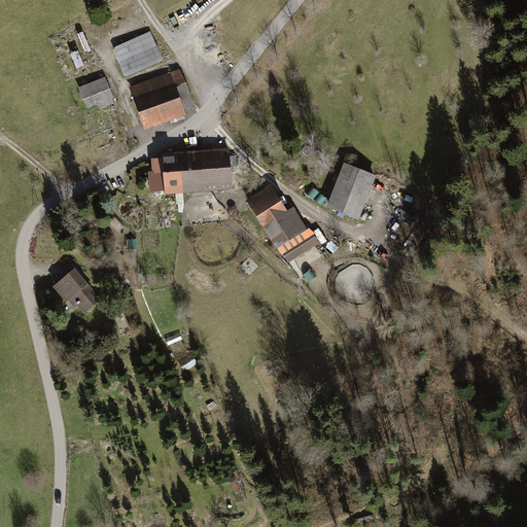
[(162,58),(151,33),(114,47),(124,72),(162,58)]
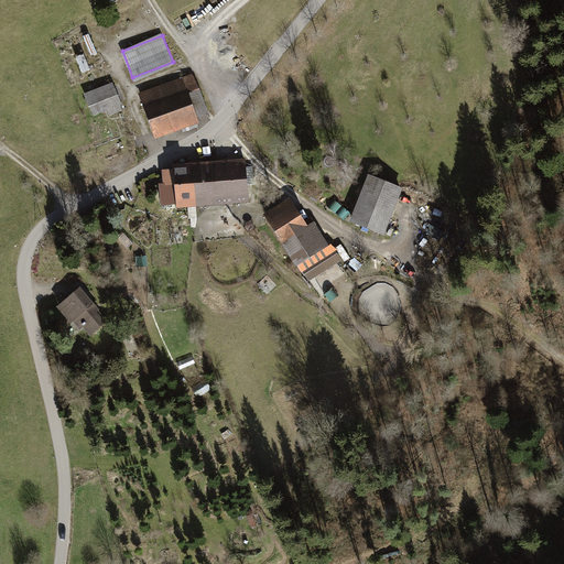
[(207,114),(193,74),(139,94),(154,133),(207,114)]
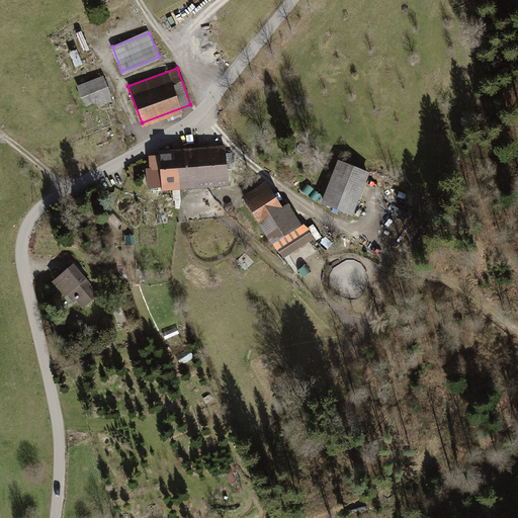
[(85,103),(99,99),(101,103),(114,99),(106,74),(79,82),(85,103)]
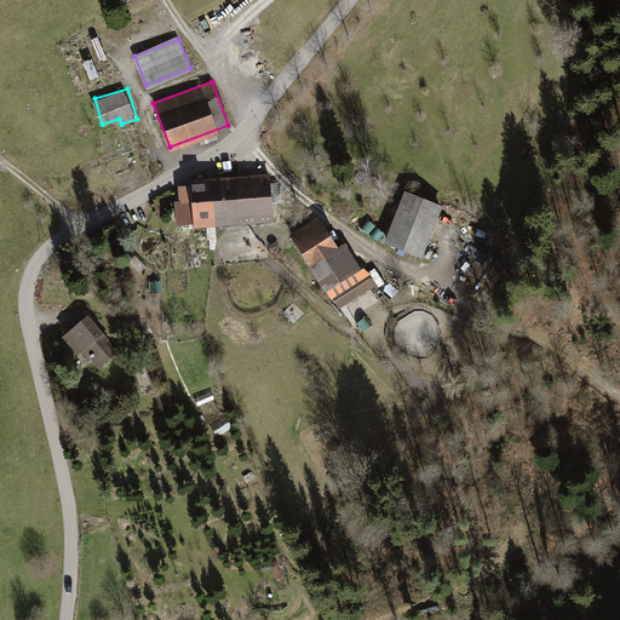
[(273,222),(269,176),(191,181),(191,188),(181,188),(183,222),(194,222),(194,228),(273,222)]
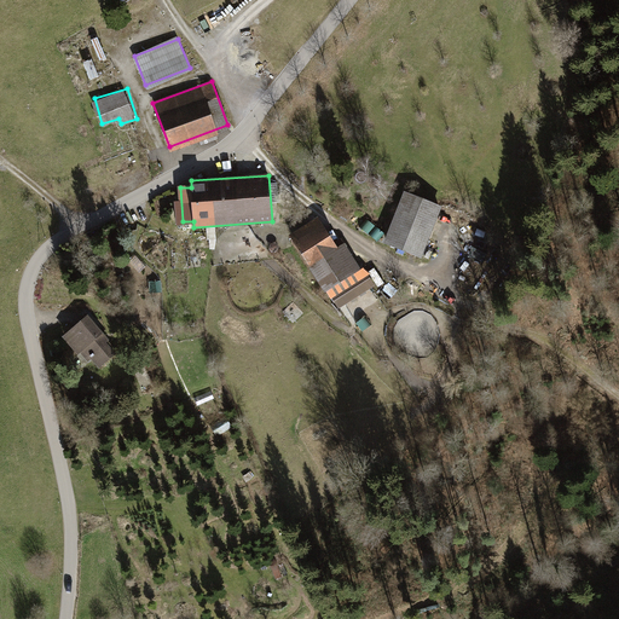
[(441,207),(404,191),(382,243),(421,259),(441,207)]
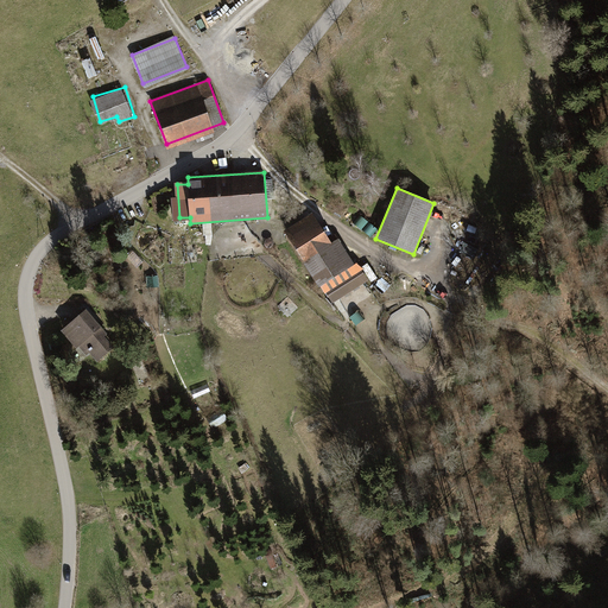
[(312,213),(284,230),(317,286),(320,284),(331,304),(371,280),(359,260),(353,263),(333,229),(324,234),(312,213)]
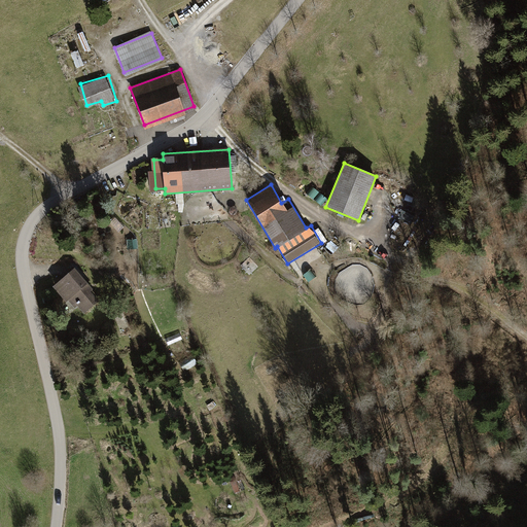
[(136,240),(127,240),(128,251),(137,250),(136,240)]
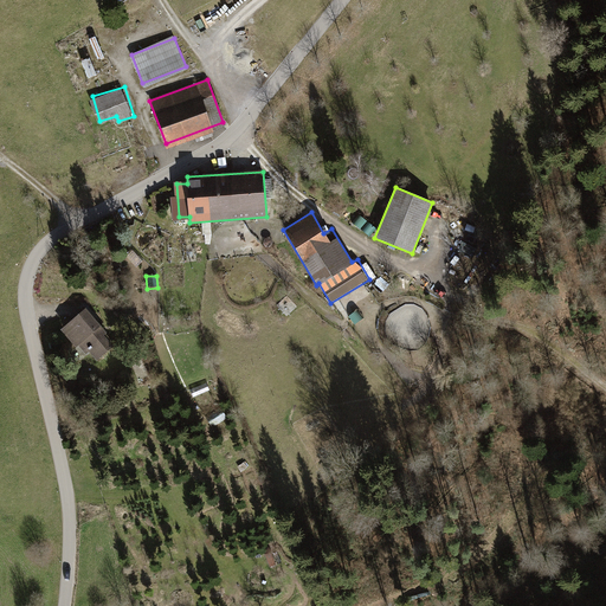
[(110,333),(88,308),(62,330),(77,348),(82,343),(97,361),(115,345),(107,335),(110,333)]
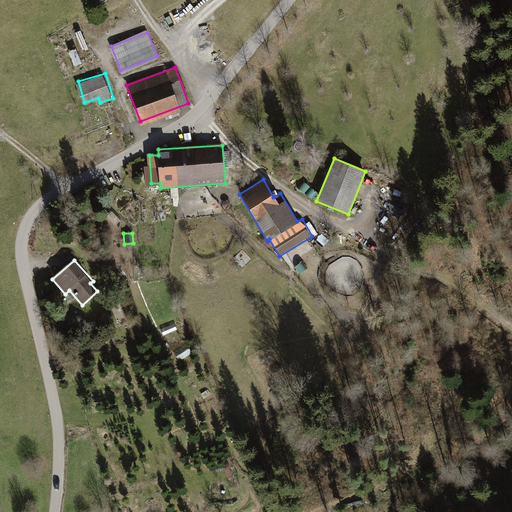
[(163,335),(177,330),(174,324),(161,330),(163,335)]
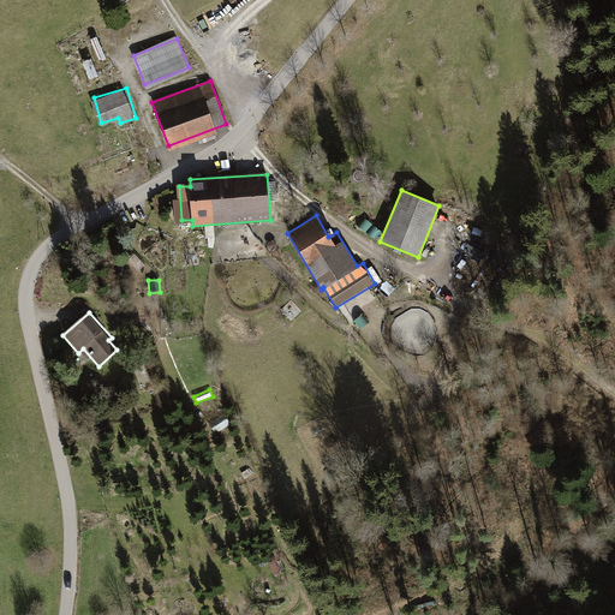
[(231,425),(224,415),(209,423),(215,435),(231,425)]
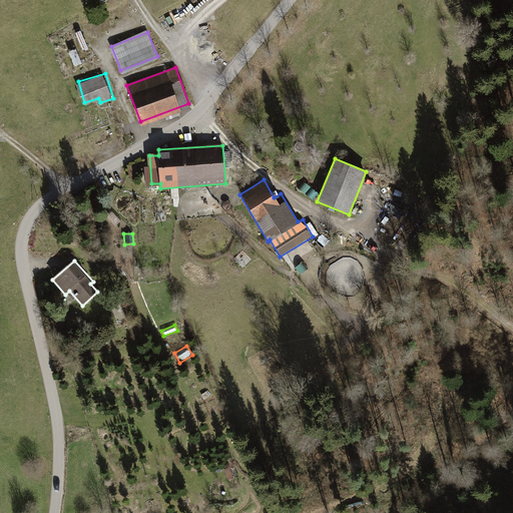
[(210,395),(207,391),(201,395),(204,399),(210,395)]
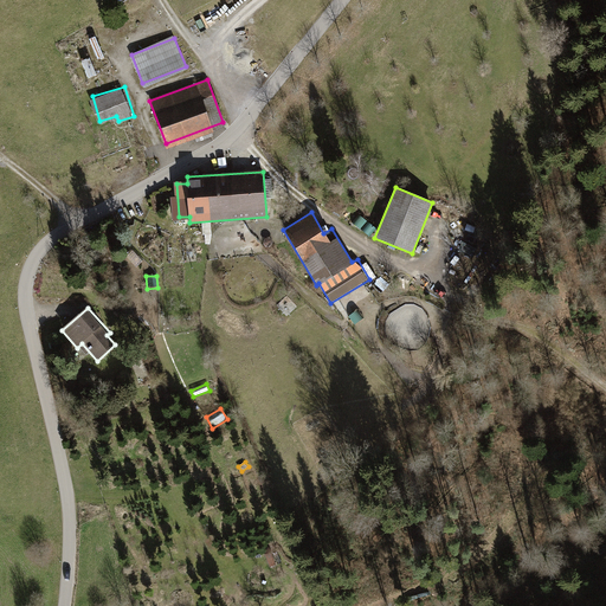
[(264,554),(270,568),(277,566),(271,552),(264,554)]
